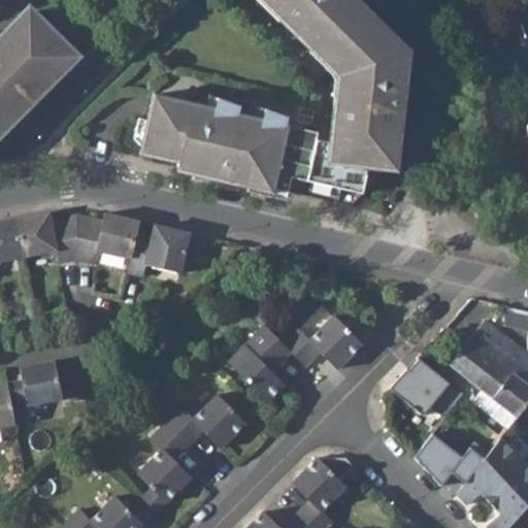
[(334,96),(329,141),(316,139),(317,132),(286,125),(287,117),(265,108),(262,120),(238,113),(239,106),(217,97),(215,108),(153,94),(142,140),(160,158),(178,162),(177,166),(351,206),(392,166),(396,166),(407,63),(376,31),(383,24),(358,0),(269,0),(284,13),(278,20),(310,51),(316,45),(337,67),(339,68),(342,79),(340,97),(334,96)]
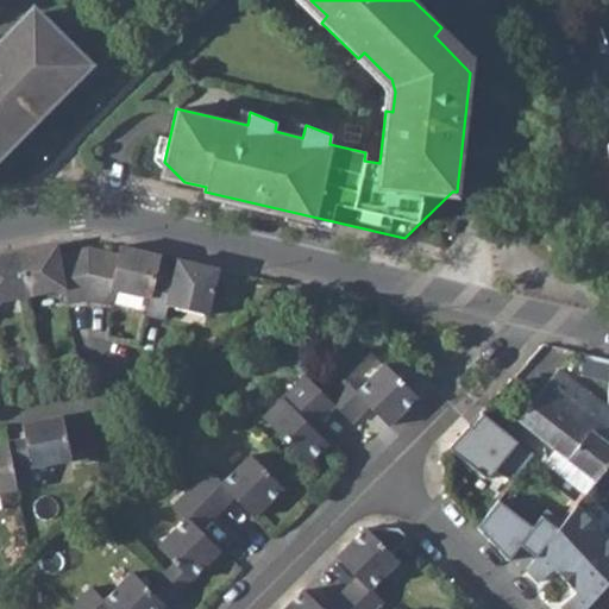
[(0,50),(0,150),(85,64),(33,13),(0,50)]
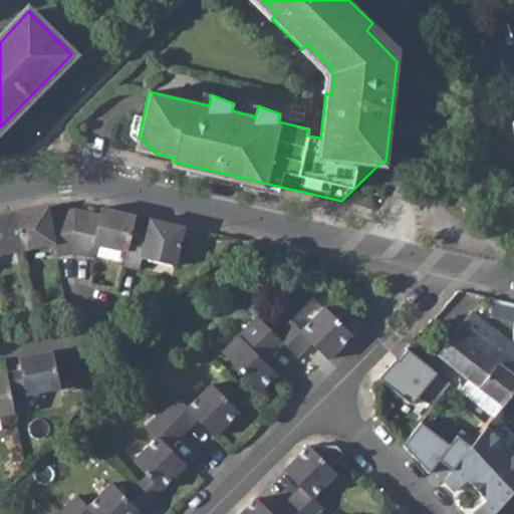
[(328,65),(307,44),(302,49),(327,74),(325,93),(331,94),(333,77),(330,66),(328,65)]
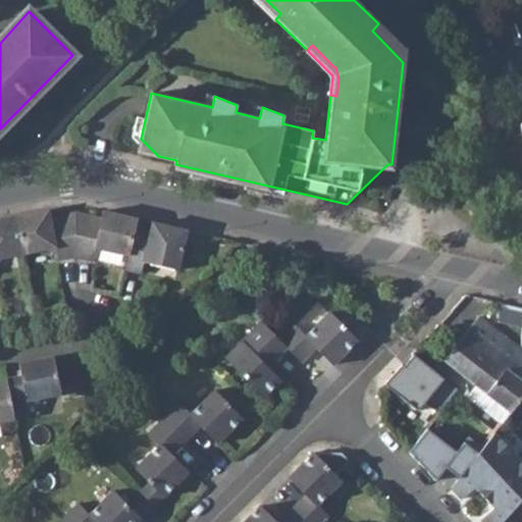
[(14,216),(22,254),(55,248),(58,260),(74,257),(72,216),(51,221),(50,217),(49,209),(14,216)]
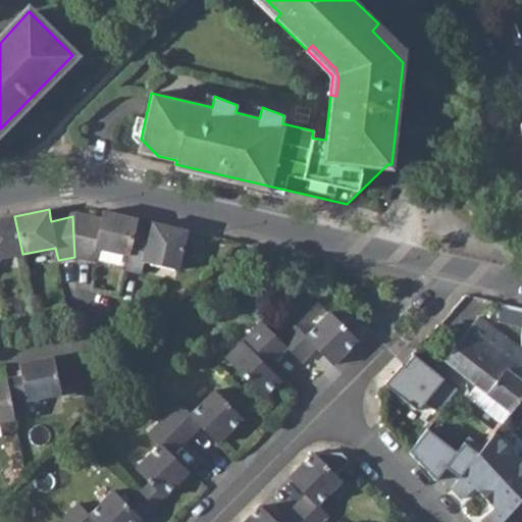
[(96,248),(128,256),(134,232),(136,226),(138,218),(103,210),(101,218),(101,222),(81,218),(72,216),(74,257),(93,261),(96,248)]
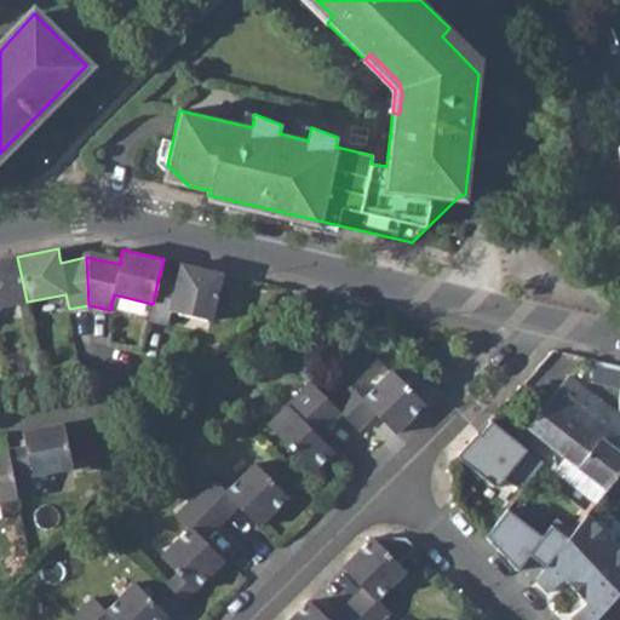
[(61,263),(86,257),(86,251),(59,258),(61,263)]
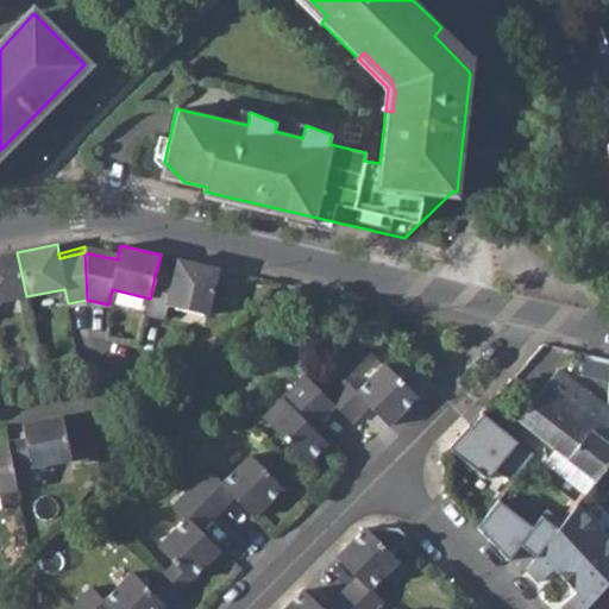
[(118,255),(85,246),(85,252),(94,255),(118,259),(118,255)]
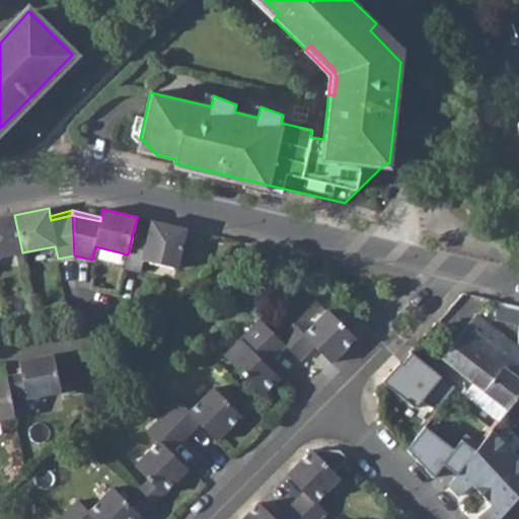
[(0,256),(22,252),(14,215),(0,217),(0,256)]
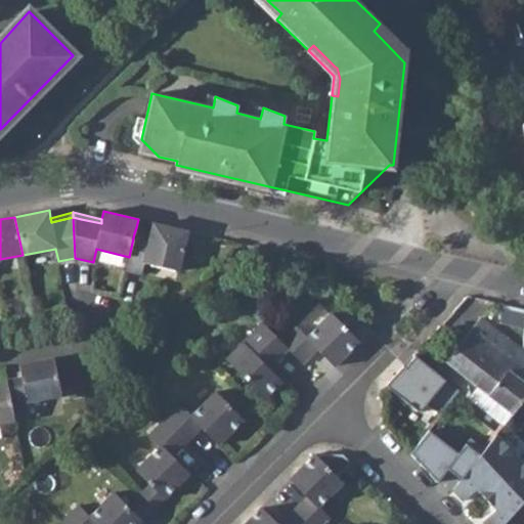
[(144,263),(179,271),(188,230),(153,224),(150,231),(149,236),(134,233),(129,257),(126,270),(141,274),(144,263)]
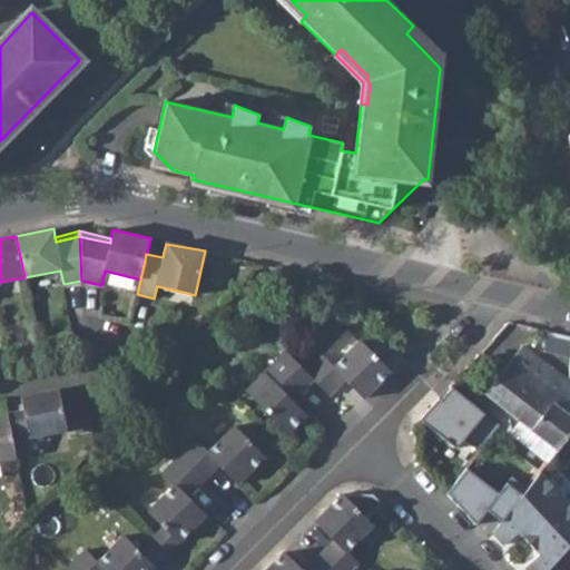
[(164,252),(148,247),(146,254),(163,257),(164,252)]
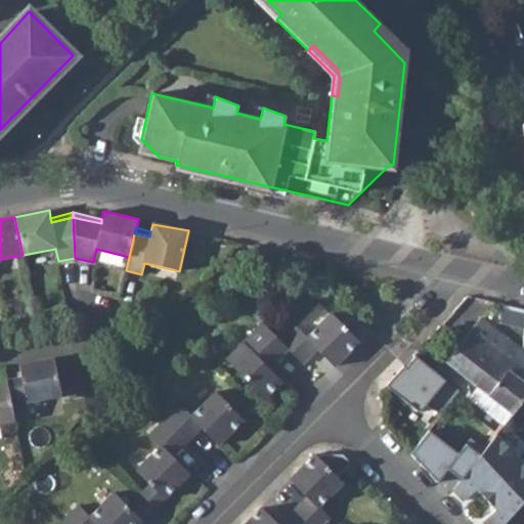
[(331,313),(306,337),(296,325),(280,341),(284,344),(288,349),(302,363),(317,349),(334,366),(370,330),(356,316),(346,328),(331,313)]
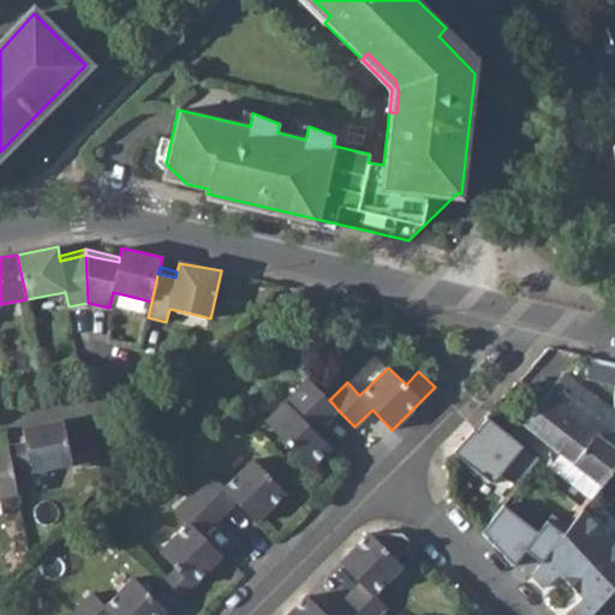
[(614,413),(562,372),(523,423),(566,457),(555,470),(579,489),(557,517),(569,525),(581,509),(614,466),(614,413)]
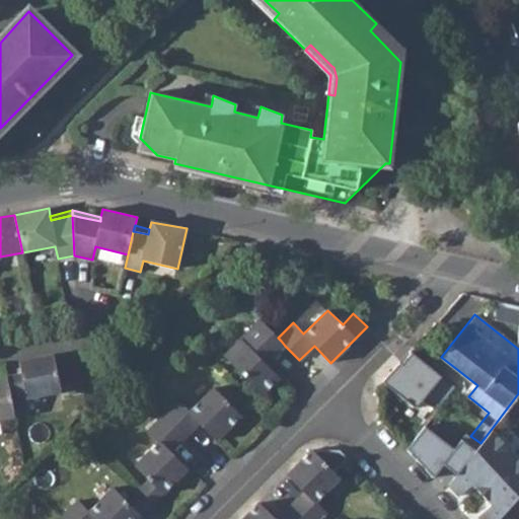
[(223,355),(263,394),(279,378),(266,365),(262,360),(281,341),(278,338),(260,319),(223,355)]
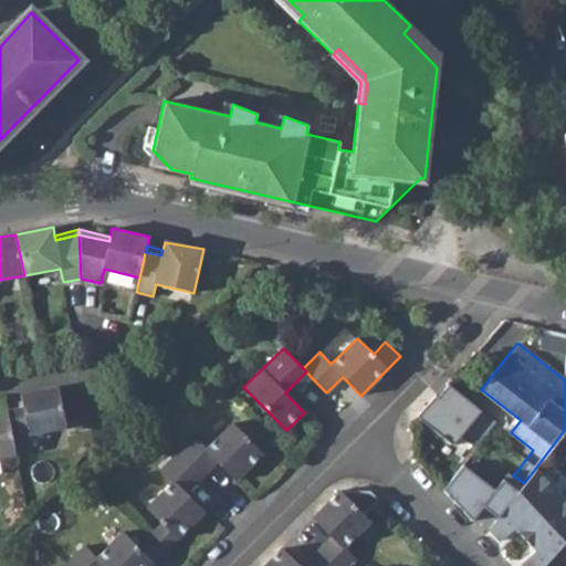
[(306,371),(285,392),(290,398),(311,377),(306,371)]
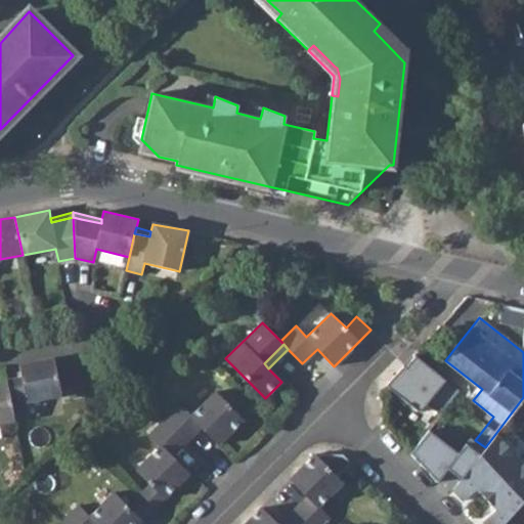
[(446,381),(419,355),(391,385),(420,410),(446,381)]
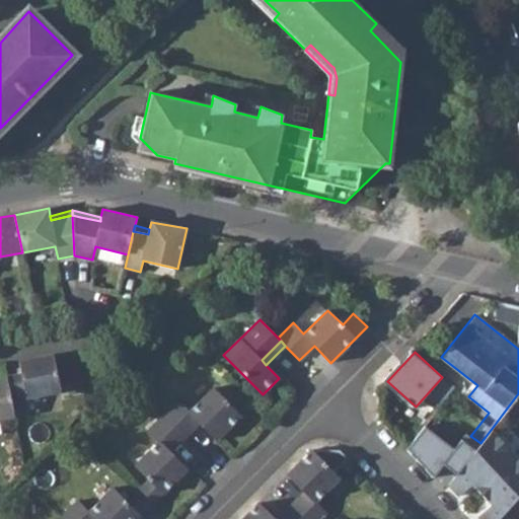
[(26,398),(60,391),(53,354),(18,361),(21,373),(6,376),(13,414),(28,411),(26,398)]
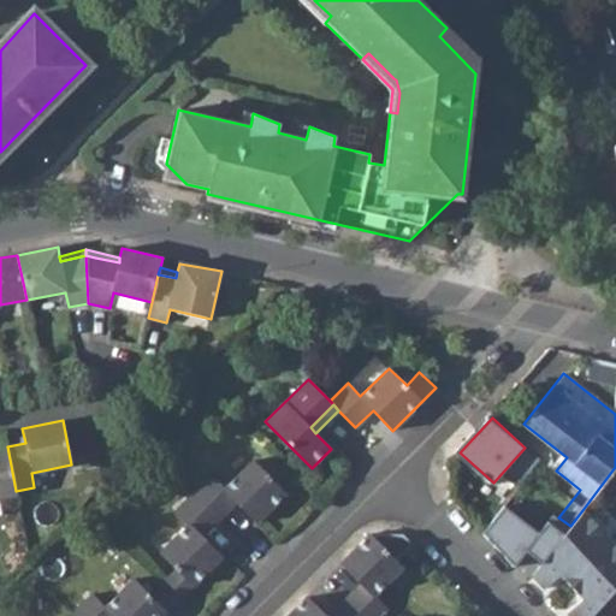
[(0,497),(17,495),(16,491),(7,446),(0,448),(0,497)]
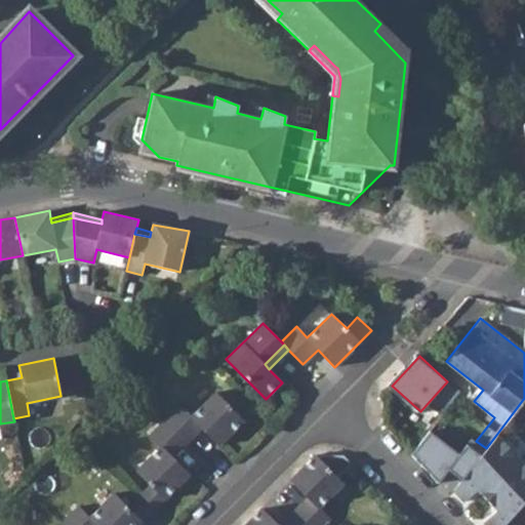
[(215,392),(191,416),(179,405),(164,420),(187,442),(201,428),(218,445),(243,420),(215,392)]
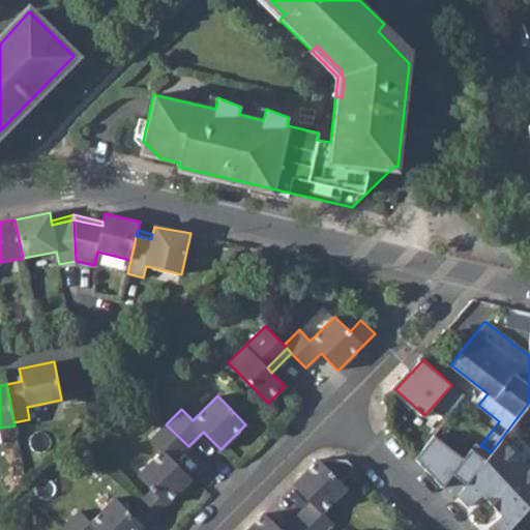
[(138,475),(152,490),(141,501),(154,516),(190,479),(174,462),(188,446),(166,424),(150,440),(162,451),(138,475)]
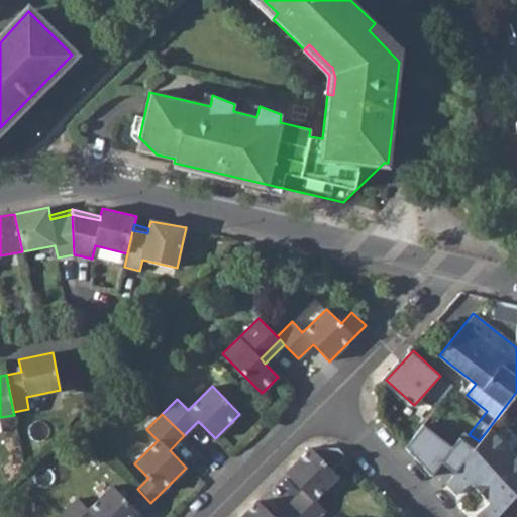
[(454,471),(475,446),(459,434),(451,444),(425,422),(403,448),(432,473),(442,460),(454,471)]
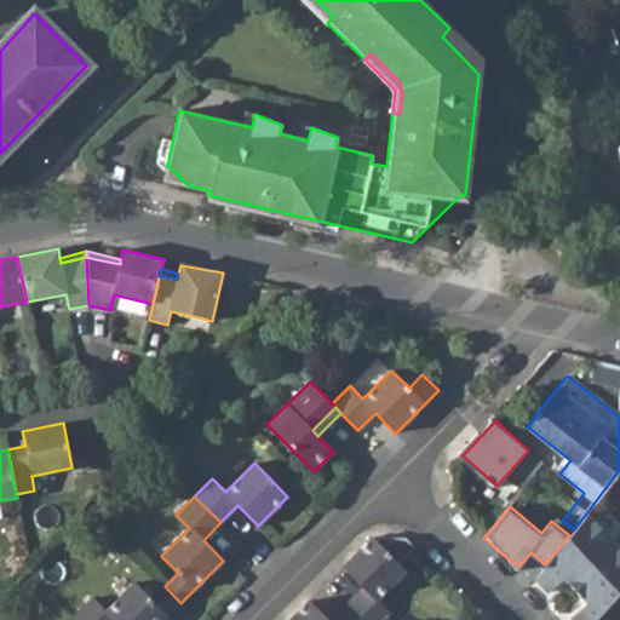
[(545,564),(537,579),(549,592),(564,578),(586,603),(572,618),(573,619),(596,619),(619,592),(619,549),(586,514),(574,529),(569,535),(545,564)]
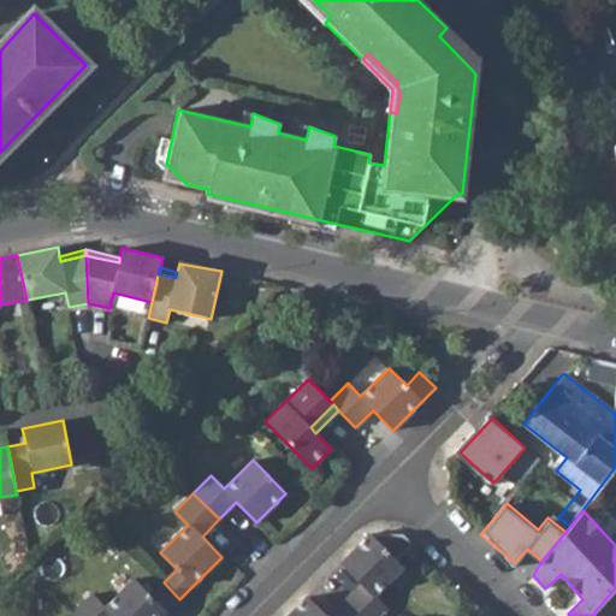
[(371,533),(341,563),(361,584),(344,600),(359,615),(379,615),(388,609),(374,596),(403,568),(395,560),(413,543),(404,533),(371,533)]
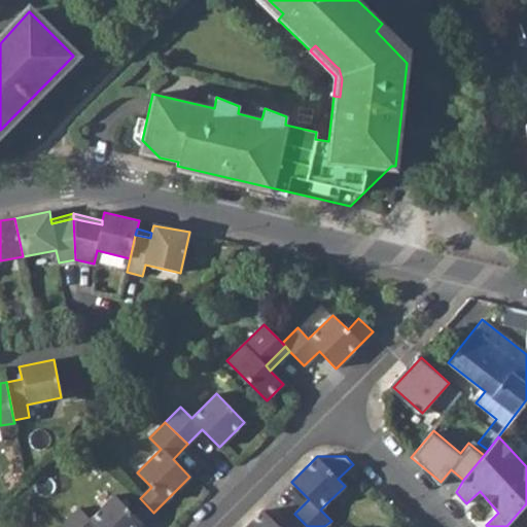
[(138,526),(153,513),(140,498),(129,510),(114,495),(90,519),(78,507),(63,523),(66,526),(138,526)]
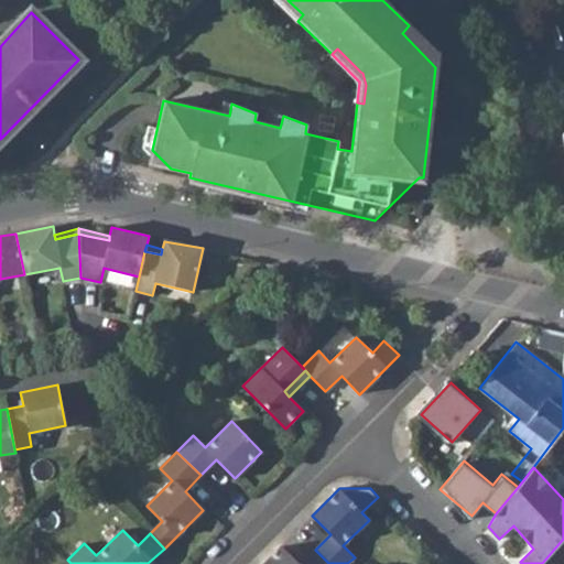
[(297,563),(281,546),(262,563),(328,563),(315,550),(301,563),(297,563)]
